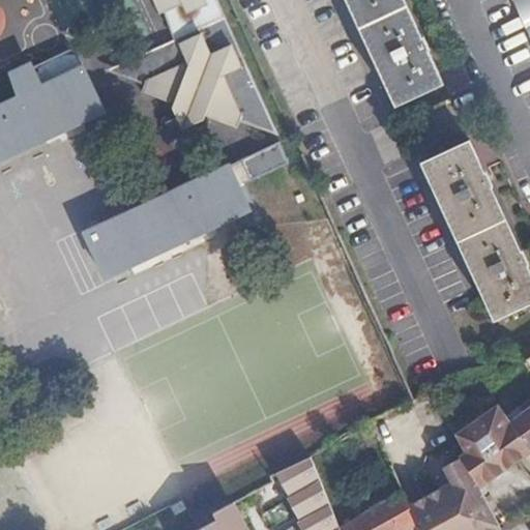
[(18,35),(51,21),(41,0),(10,0),(3,3),(18,35)]
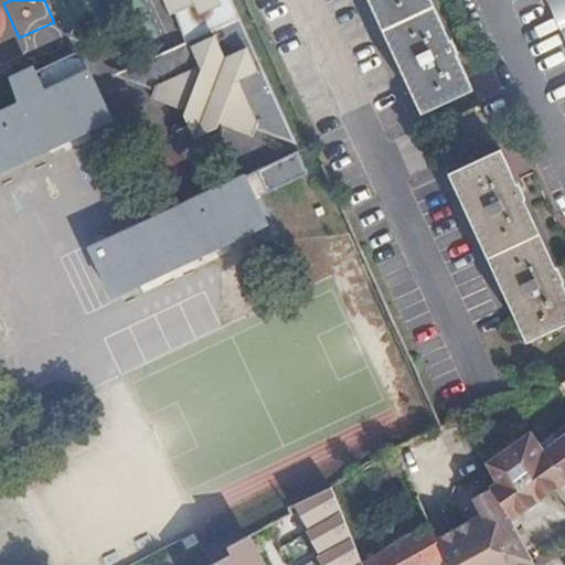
[(160,0),(162,4),(169,1),(185,34),(173,40),(179,50),(127,75),(150,84),(148,93),(180,103),(179,110),(190,131),(216,120),(222,125),(251,135),(254,126),(295,141),(230,0),(160,0)]
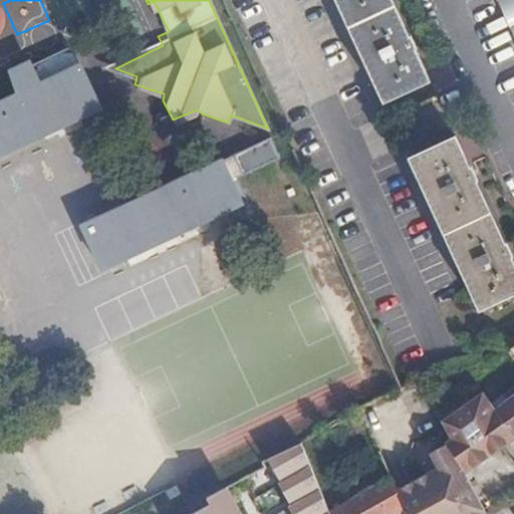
[(334,0),(382,105),(429,84),(391,0),(334,0)]
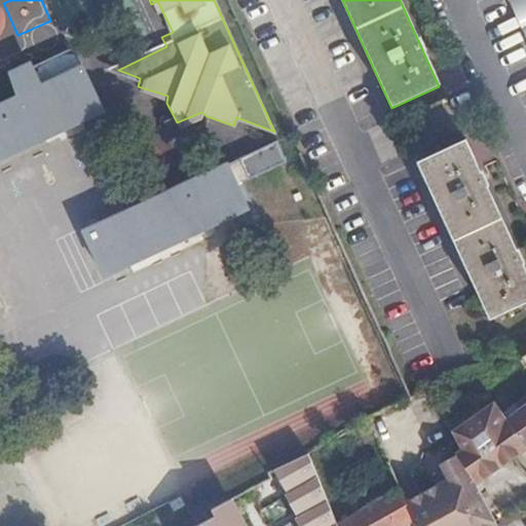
[(106,65),(118,70),(166,46),(161,37),(106,65)]
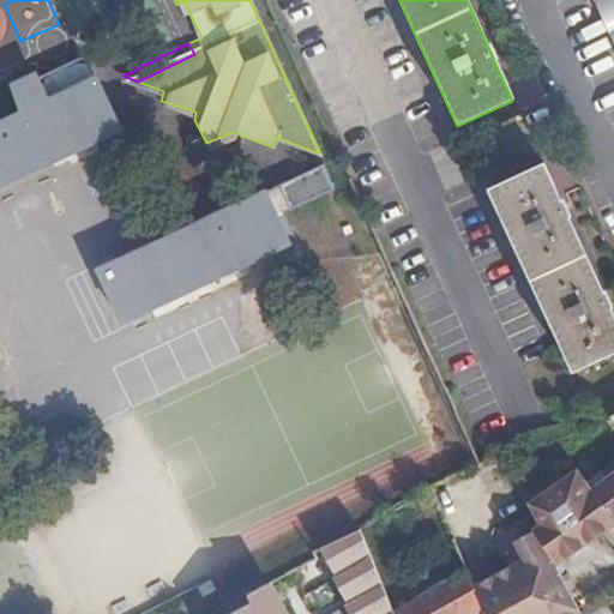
[(0,181),(121,126),(97,74),(67,88),(58,66),(37,76),(35,72),(13,83),(25,108),(0,119),(0,181)]
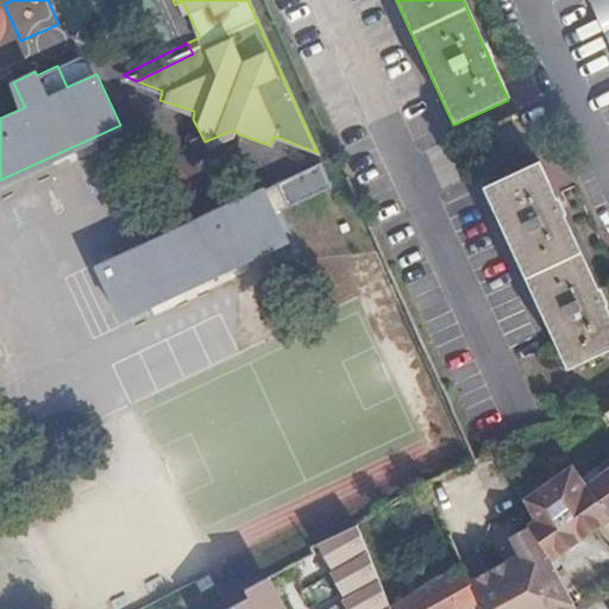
[(296,205),(337,188),(327,164),(287,181),(296,205)]
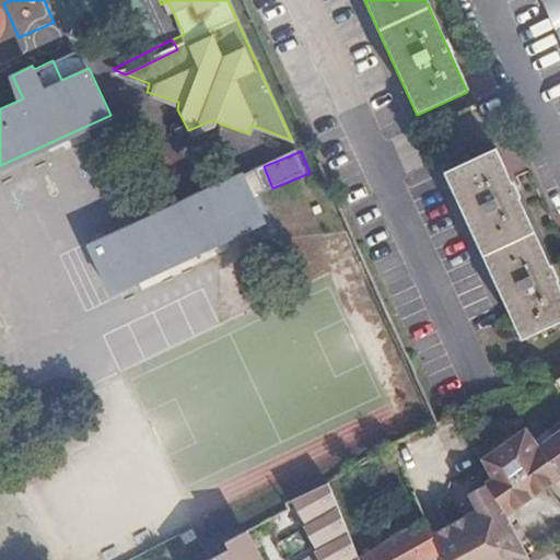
[(522,341),(559,323),(559,294),(494,151),(445,174),(522,341)]
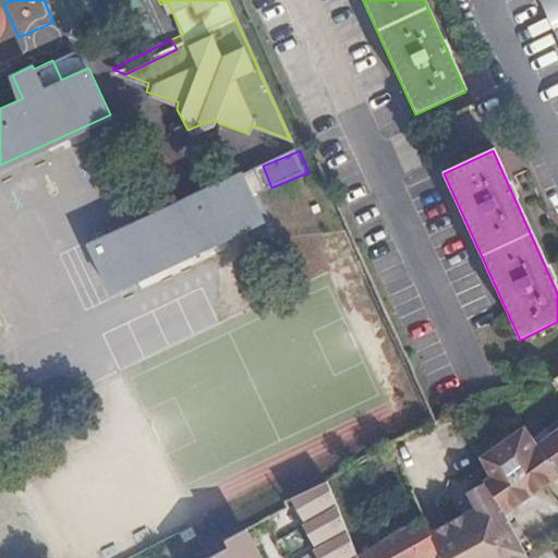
[(148,217),(88,245),(109,289),(263,216),(241,172),(148,217)]
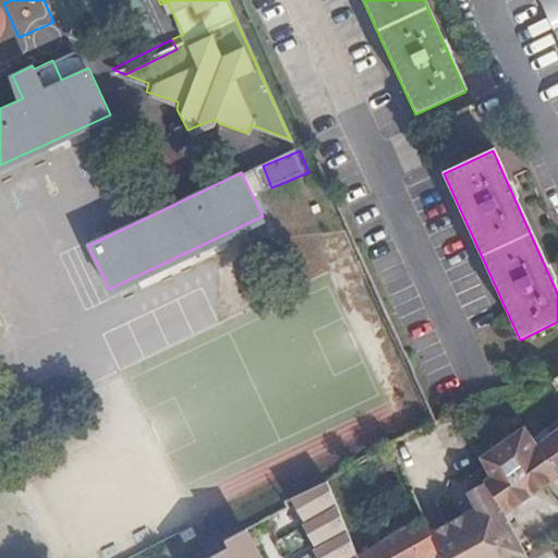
[(552,435),(541,443),(557,468),(557,420),(546,428),(552,435)]
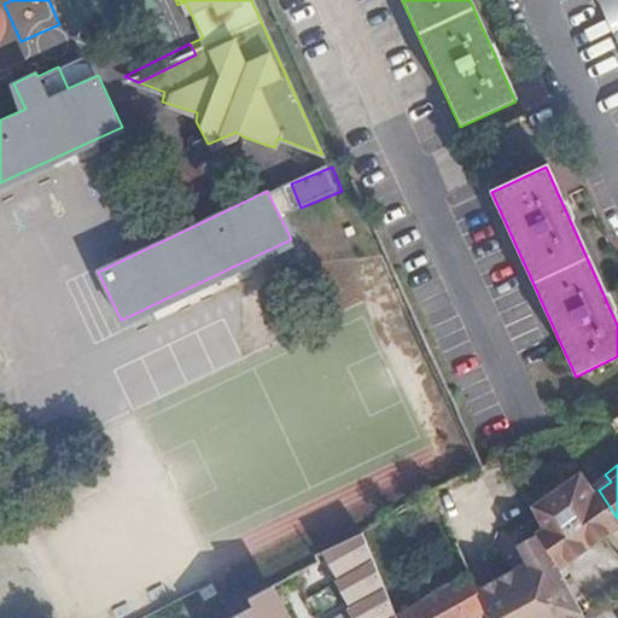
[(583,468),(528,503),(536,522),(530,525),(532,531),(553,565),(617,523),(617,518),(599,490),(583,468)]
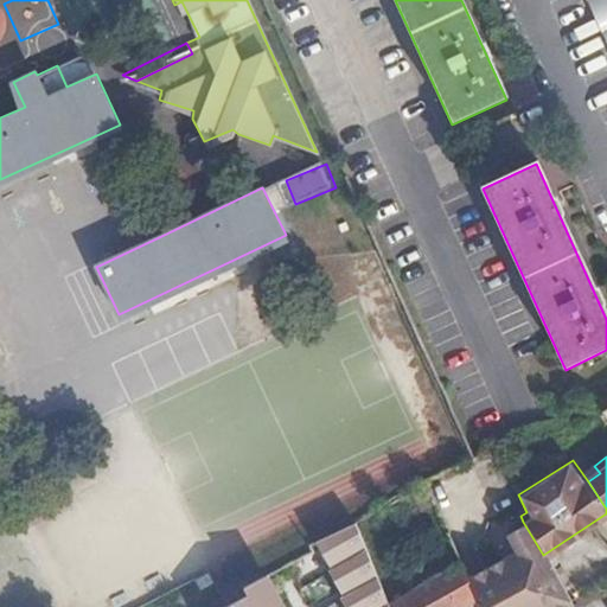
[(515,548),(468,575),(479,599),(481,606),(566,606),(572,605),(543,555),(523,522),(505,532),(515,548)]
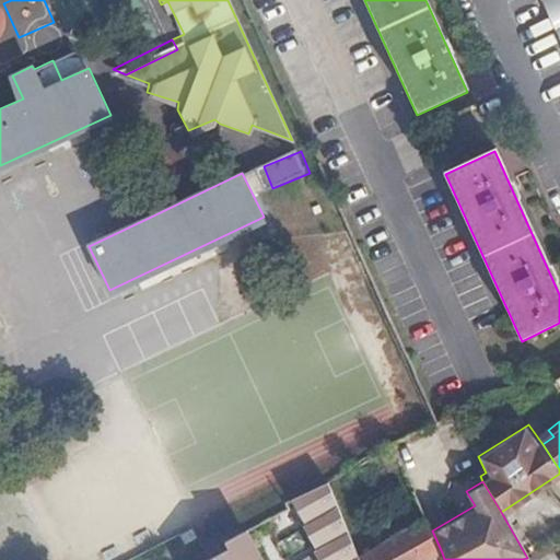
[(349,526),(328,482),(287,506),(228,540),(236,559),(258,559),(292,543),(279,521),(291,514),(311,546),(349,526)]
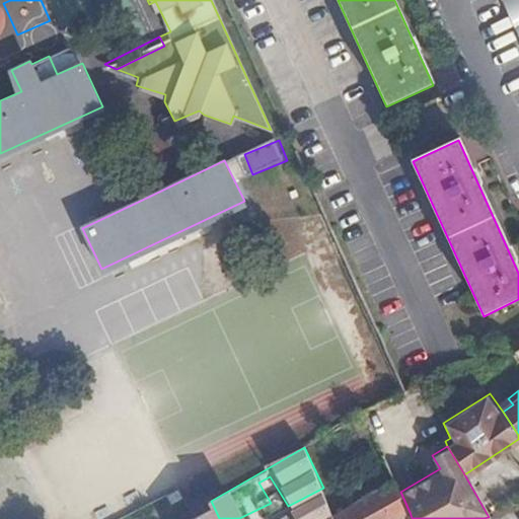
[(396,480),(335,516),(336,518),(394,518),(410,512),(400,492),(396,480)]
